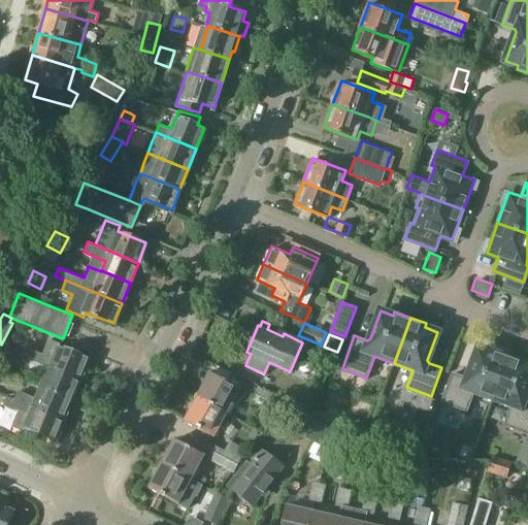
[(88,357),(57,345),(58,341),(48,338),(42,354),(30,349),(27,356),(39,359),(39,360),(79,378),(88,357)]
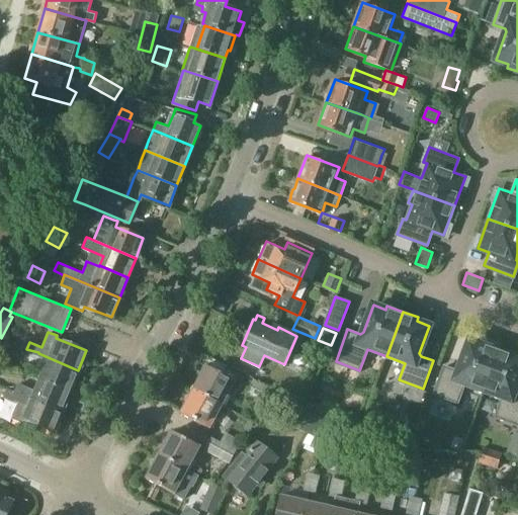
[(483,392),(499,347),(484,341),(483,345),(469,340),(459,368),(456,369),(444,365),(434,393),(457,402),(463,384),(483,392)]
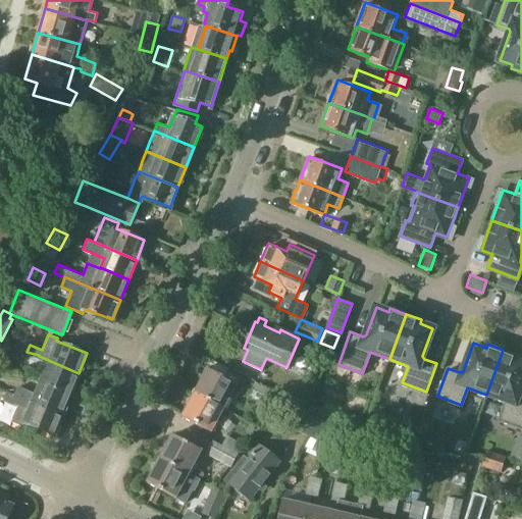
[(503,350),(486,395),(506,402),(499,419),(521,427),(521,395),(520,392),(521,384),(521,360),(517,359),(519,355),(503,350)]
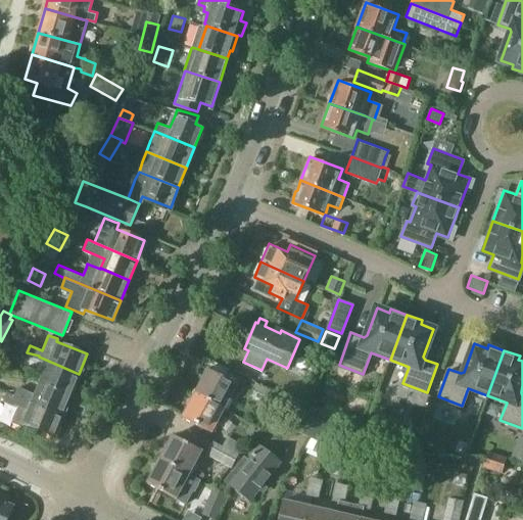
[(39,356),(27,352),(24,360),(45,369),(40,381),(69,394),(79,374),(39,357),(39,356)]
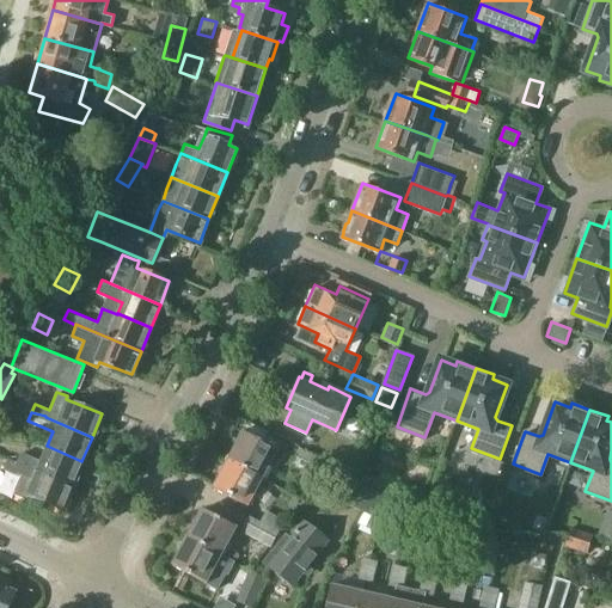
[(243,430),(227,458),(263,478),(279,449),(243,430)]
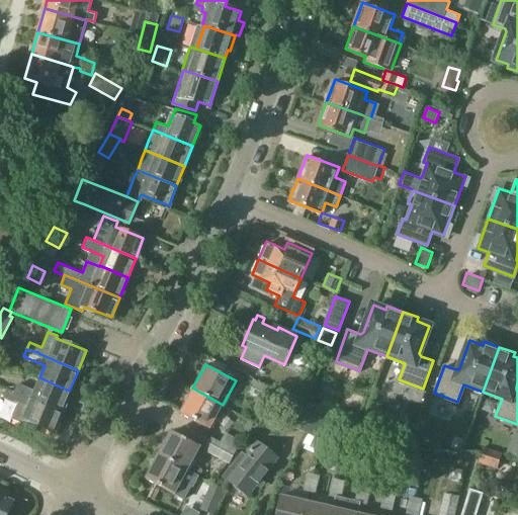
[(18,380),(14,390),(62,410),(69,391),(39,377),(35,388),(18,380)]
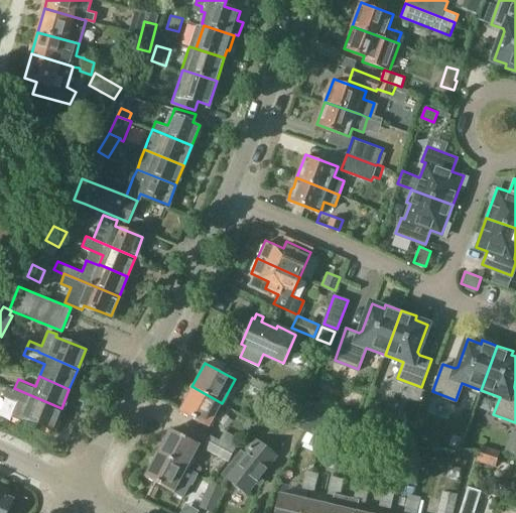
[(246,391),(270,403),(276,392),(252,380),(246,391)]
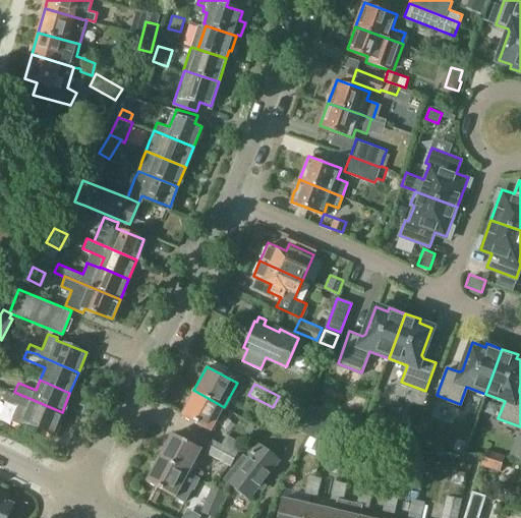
[(54,433),(62,412),(14,392),(7,389),(3,399),(8,401),(2,415),(13,420),(25,425),(26,421),(54,433)]
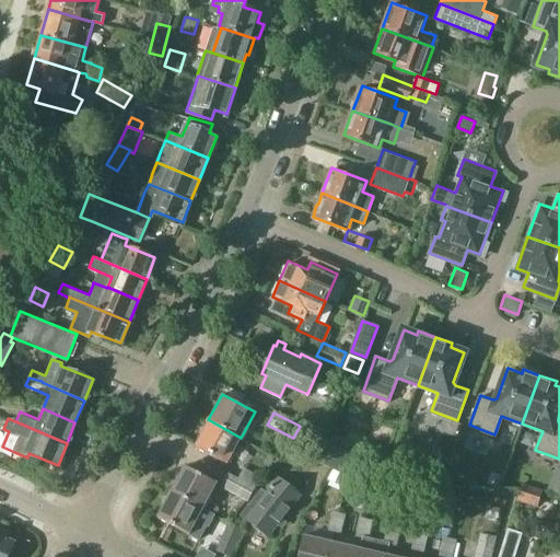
[(241,438),(208,419),(194,445),(226,463),(241,438)]
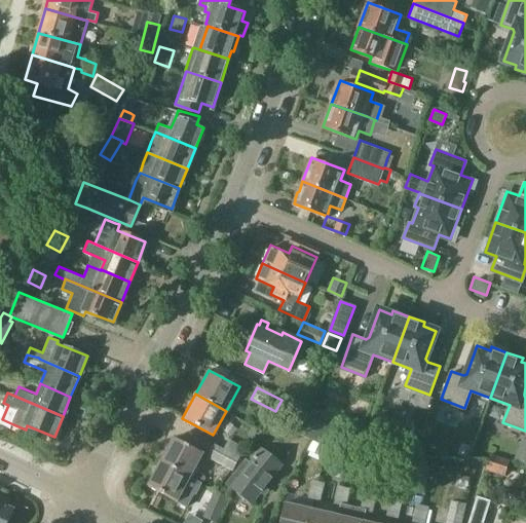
[(312,439),(329,447),(334,418),(312,409),(300,434),(312,439)]
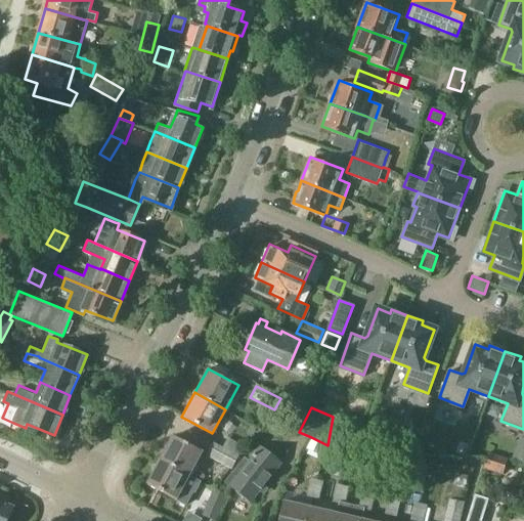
[(377,423),(368,419),(362,433),(370,436),(377,423)]
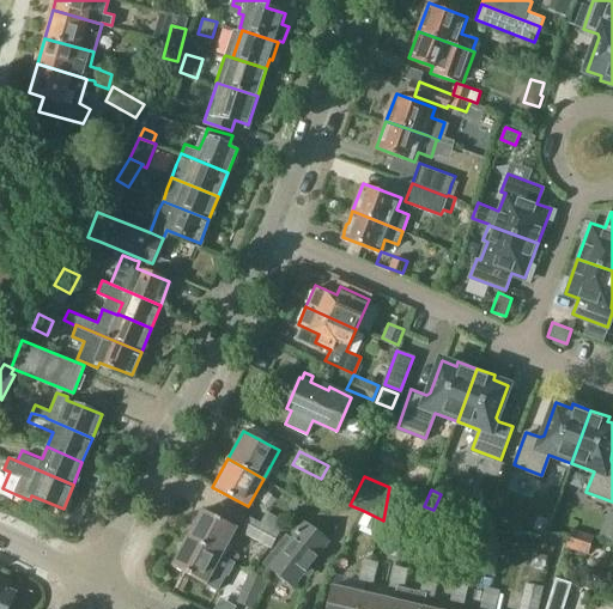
[(474,494),(471,505),(485,511),(490,500),(474,494)]
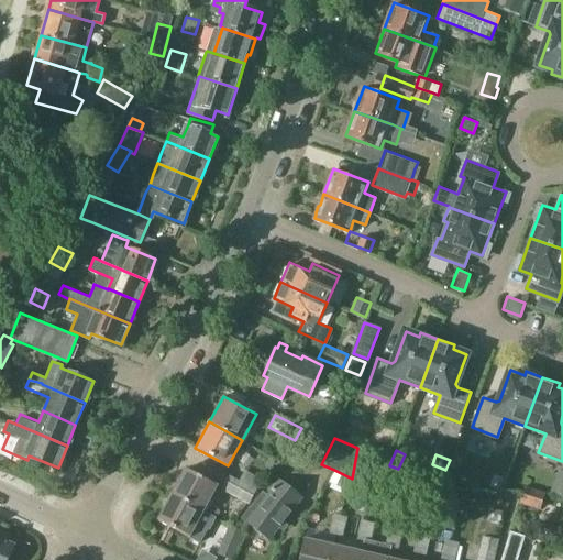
[(185,468),(172,493),(205,511),(218,484),(185,468)]
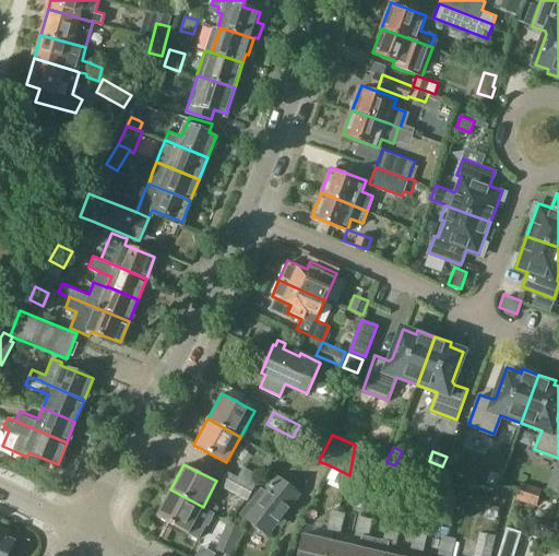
[(245,464),(238,476),(227,471),(219,484),(247,498),(260,473),(245,464)]
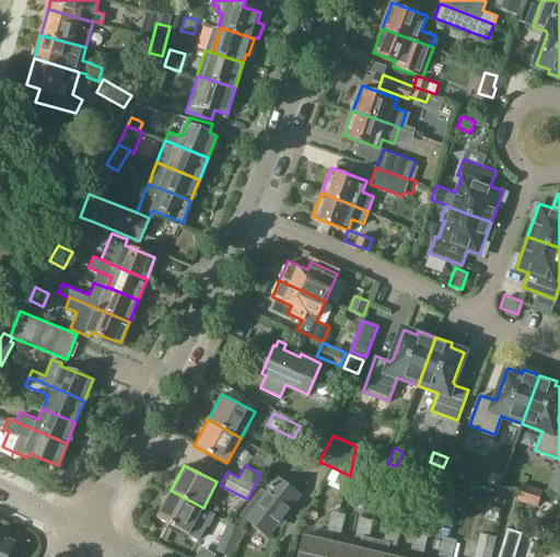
[(300,492),(278,475),(266,490),(261,487),(242,512),(268,533),(300,492)]
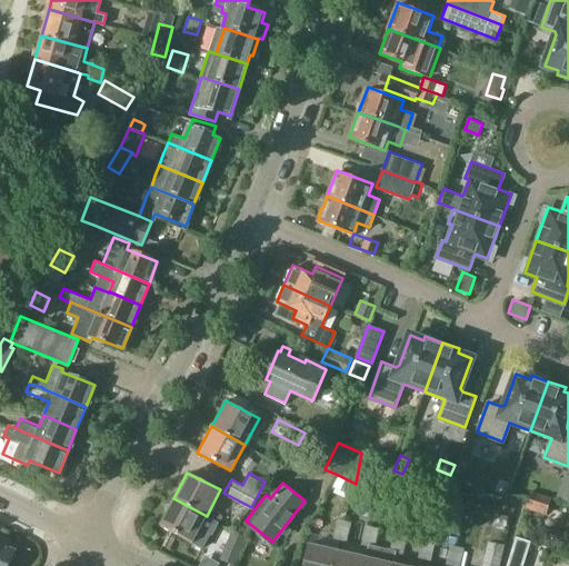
[(551,496),(530,490),(526,507),(546,514),(551,496)]
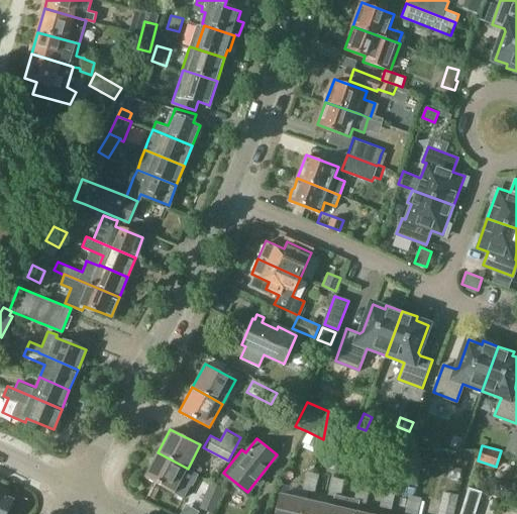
[(192,484),(198,474),(188,469),(158,452),(145,477),(175,492),(184,497),(191,483),(192,484)]
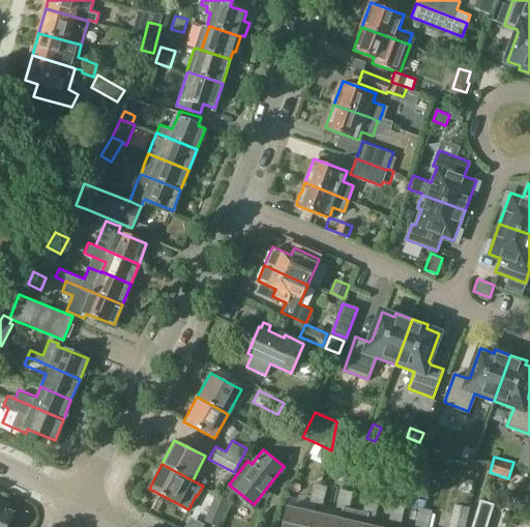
[(314,481),(310,499),(322,502),(326,485),(314,481)]
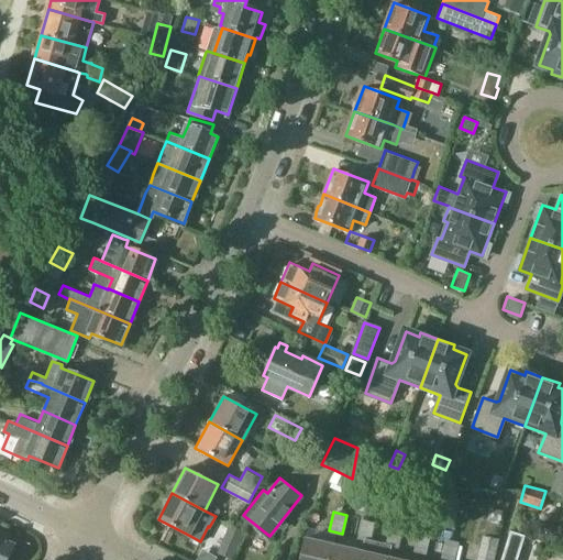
[(364,538),(371,540),(375,522),(362,518),(357,537),(364,538)]
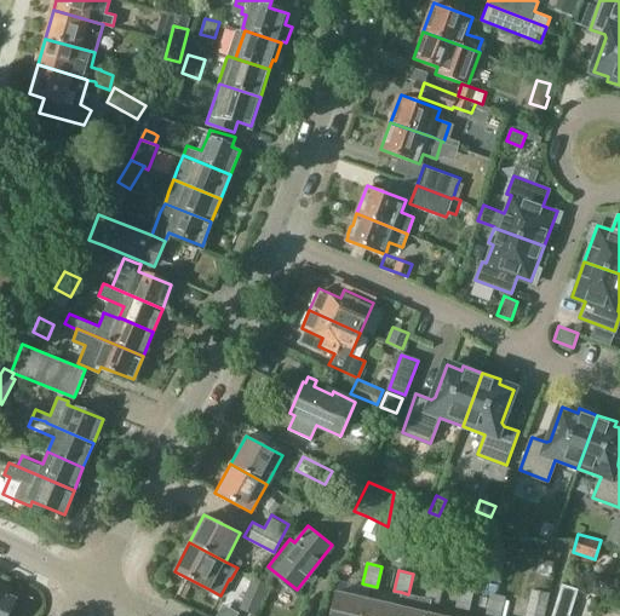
[(256,615),(268,585),(267,583),(253,579),(252,577),(239,609),(256,615)]
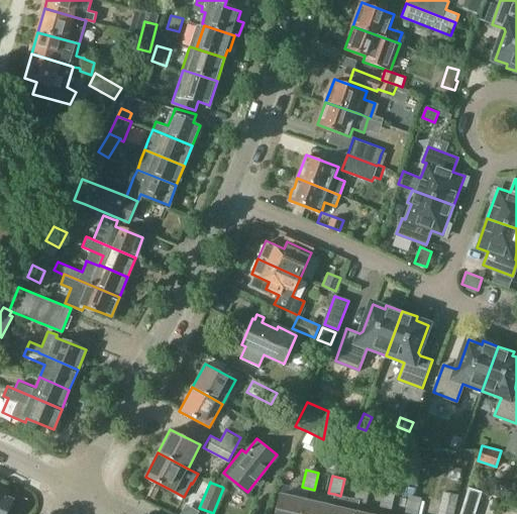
[(357,482),(353,499),(359,500),(366,502),(370,485),(357,482)]
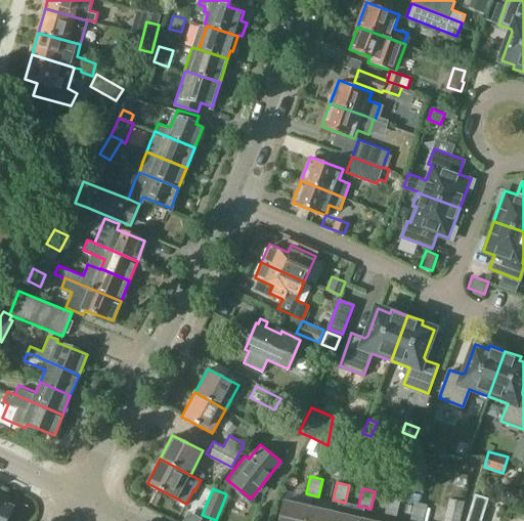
[(396,515),(400,497),(388,494),(384,512),(396,515)]
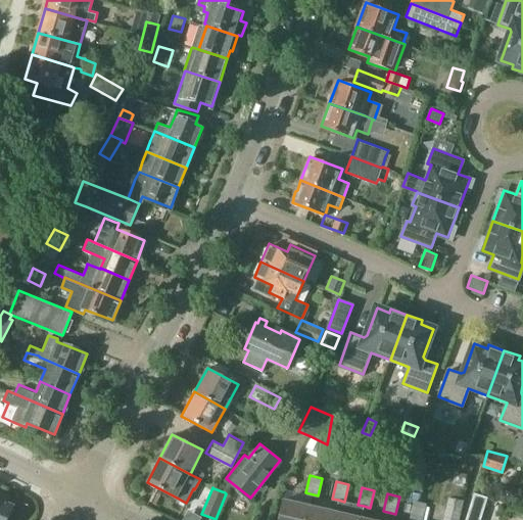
[(473,493),(469,507),(483,511),(487,497),(473,493)]
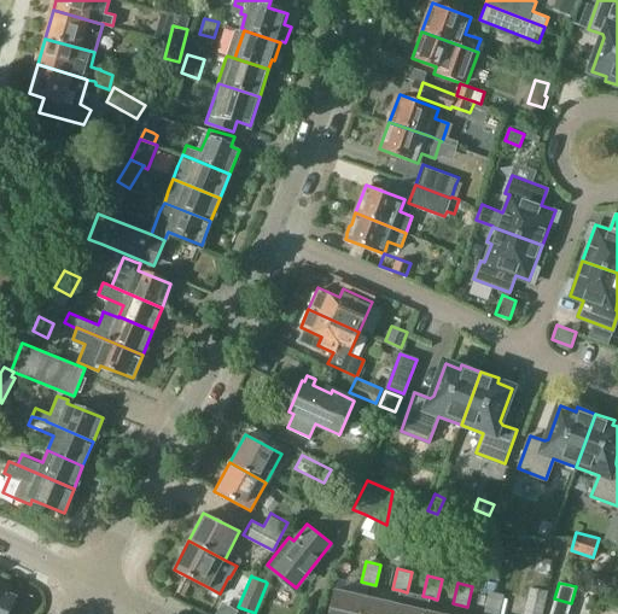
[(542,613),(546,600),(530,585),(523,613),(542,613)]
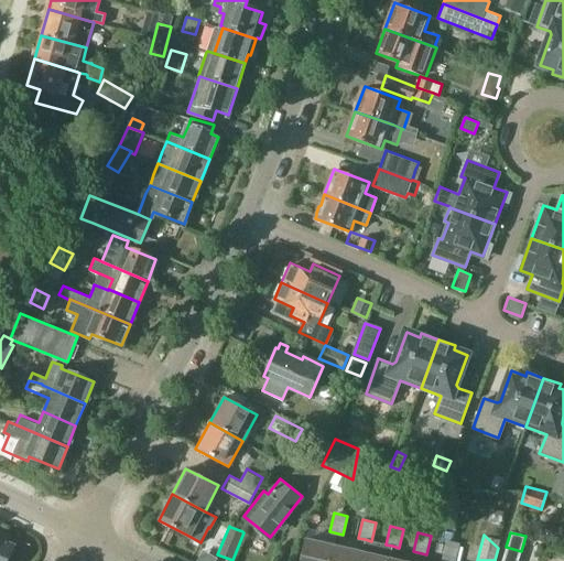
[(329,560),(334,545),(305,538),(300,560),(329,560)]
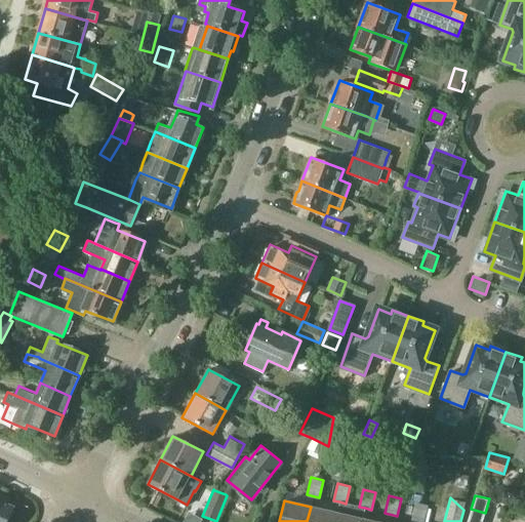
[(0,521),(11,521),(12,521),(8,520),(13,509),(0,502),(0,521)]
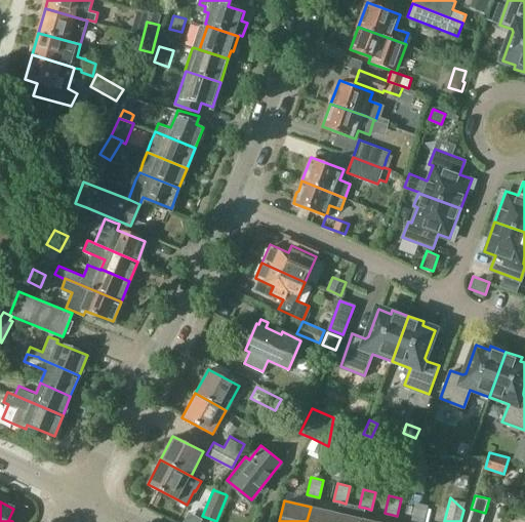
[(337,513),(334,521),(361,521),(362,519),(363,519),(365,508),(359,507),(346,504),(339,502),(336,513),(337,513)]
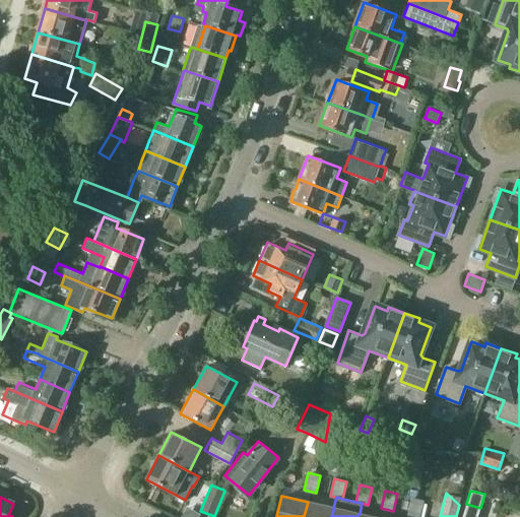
[(407,514),(420,516),(423,516),(427,503),(423,502),(424,500),(410,497),(407,514)]
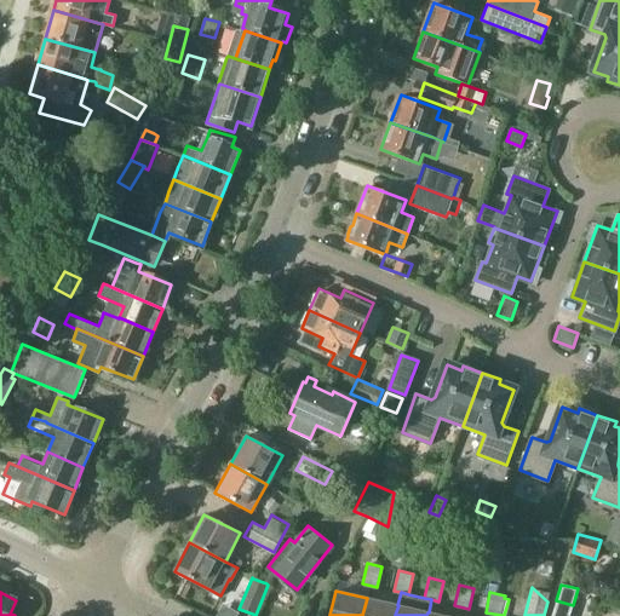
[(367,598),(362,615),(395,615),(399,605),(397,605),(367,598)]
